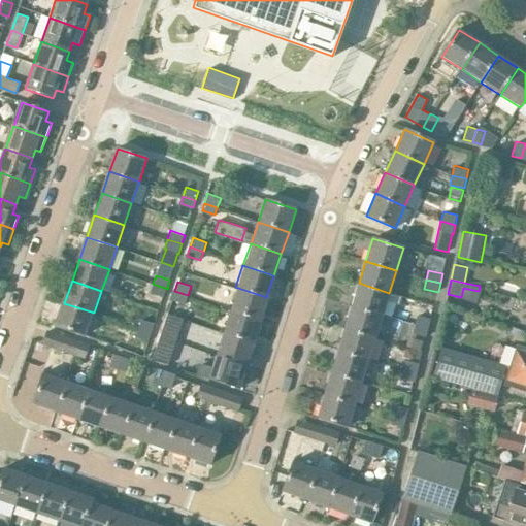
[(359,283),(352,305),(383,315),(389,293),(359,283)]
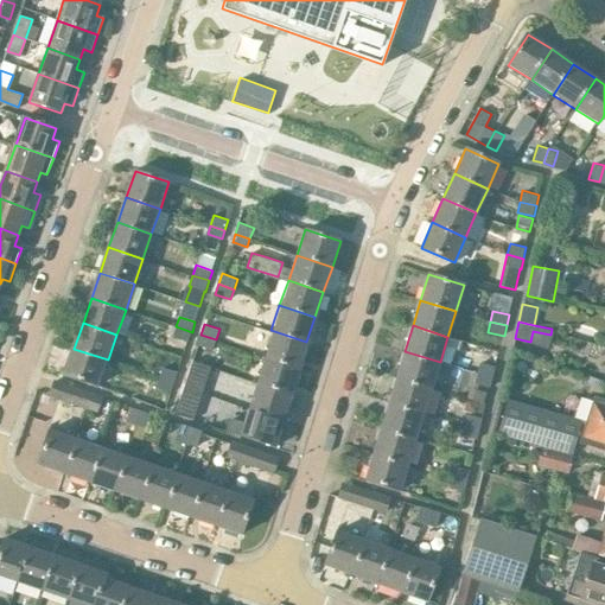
[(192,332),(176,326),(172,337),(189,342),(192,332)]
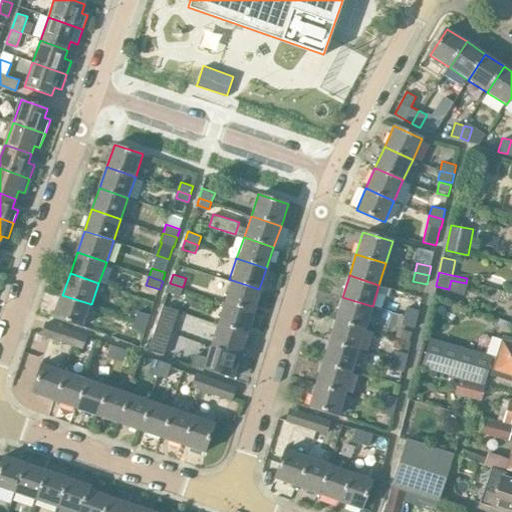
[(229,279),(222,300),(252,311),(259,289),(229,279)]
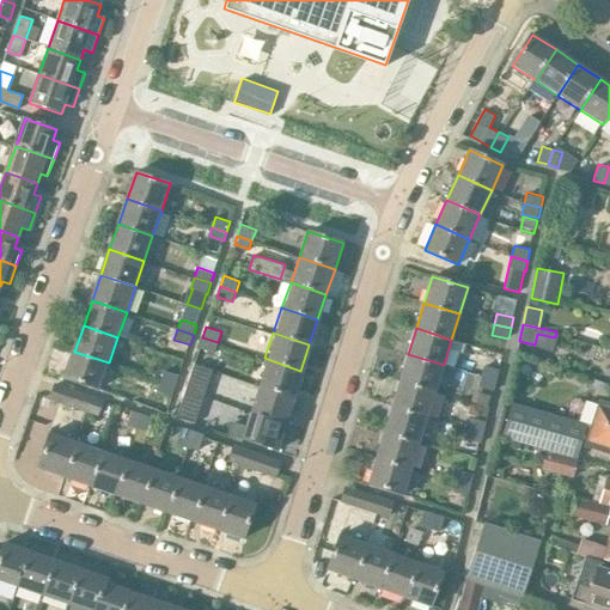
[(218,342),(202,337),(200,347),(215,352),(218,342)]
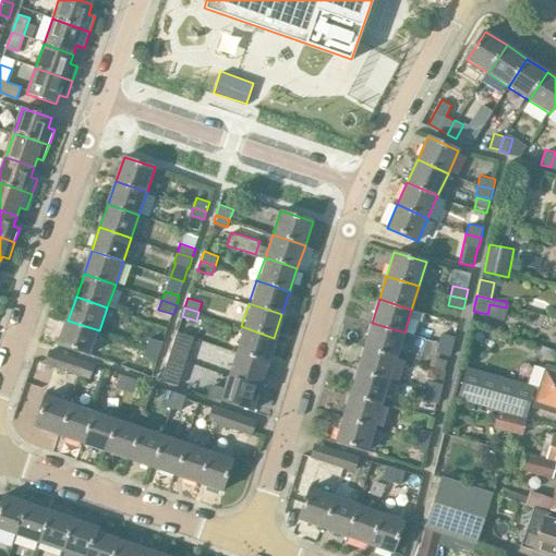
[(99,330),(68,321),(60,345),(91,354),(99,330)]
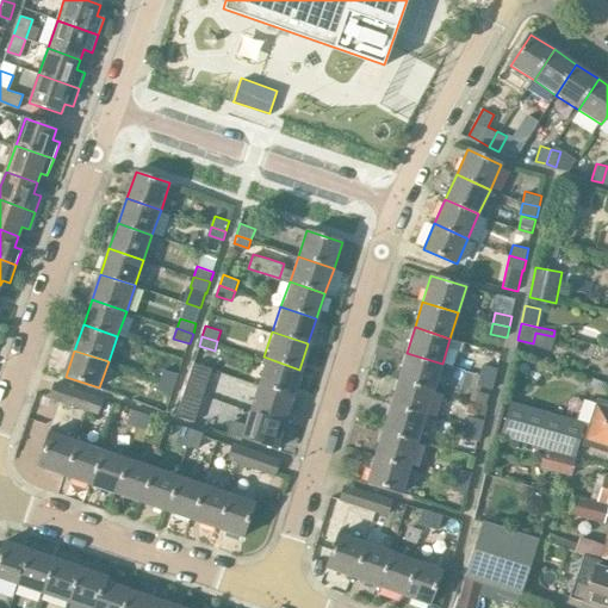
[(407,353),(399,378),(434,390),(442,364),(407,353)]
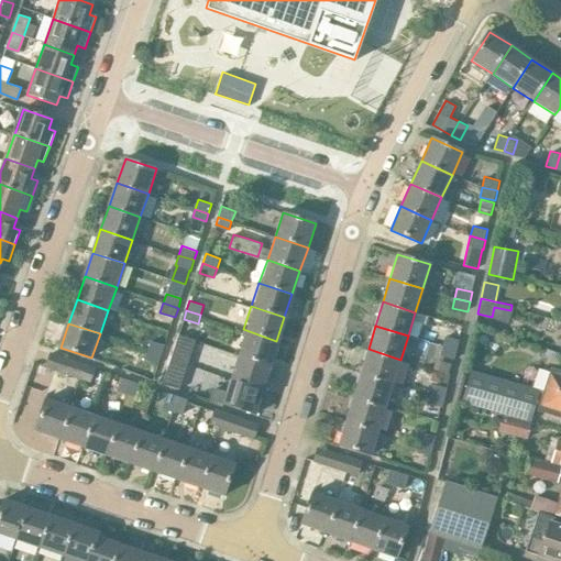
[(243,329),(235,353),(267,364),(276,341),(243,329)]
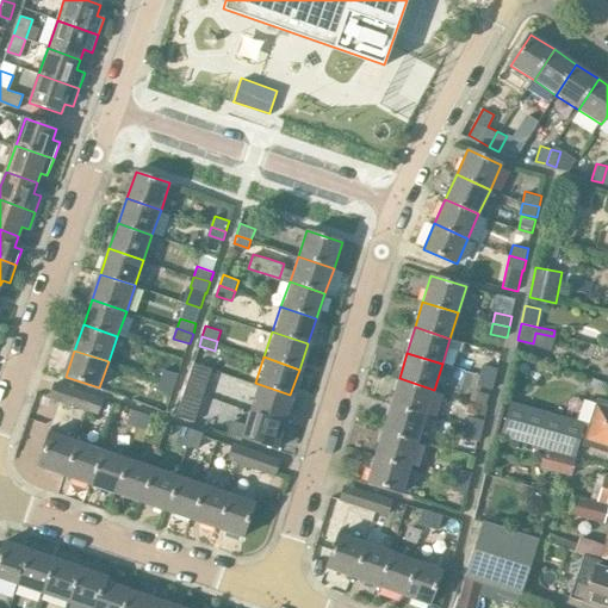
[(211,367),(194,361),(186,386),(204,392),(211,367)]
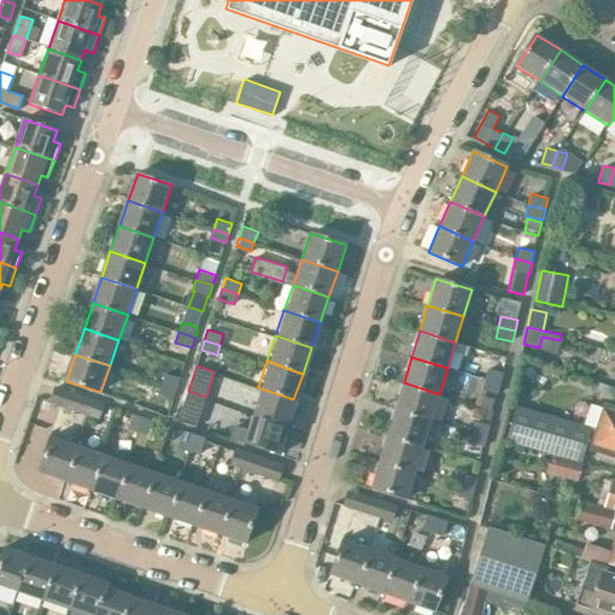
[(488,368),(486,380),(503,382),(504,372),(488,368)]
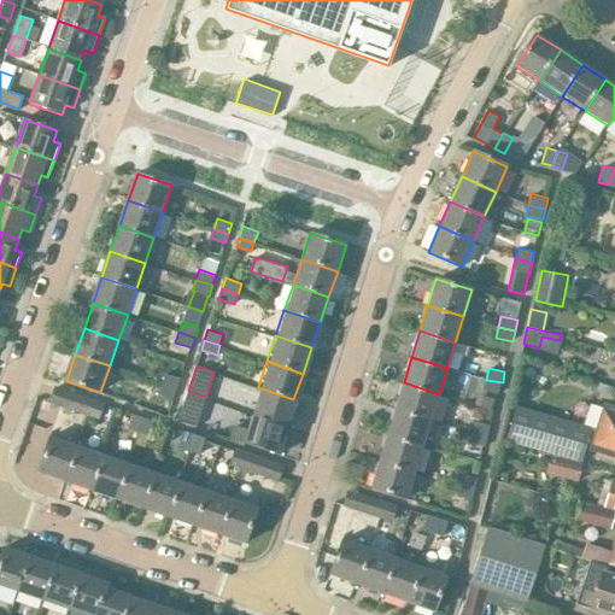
[(165,373),(162,384),(179,390),(182,378),(165,373)]
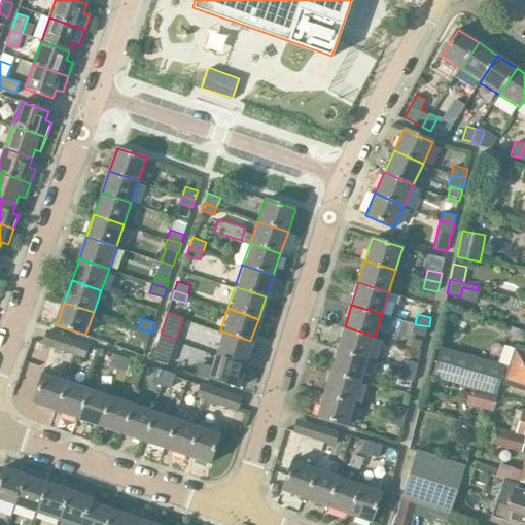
[(429,326),(415,324),(413,334),(427,336),(429,326)]
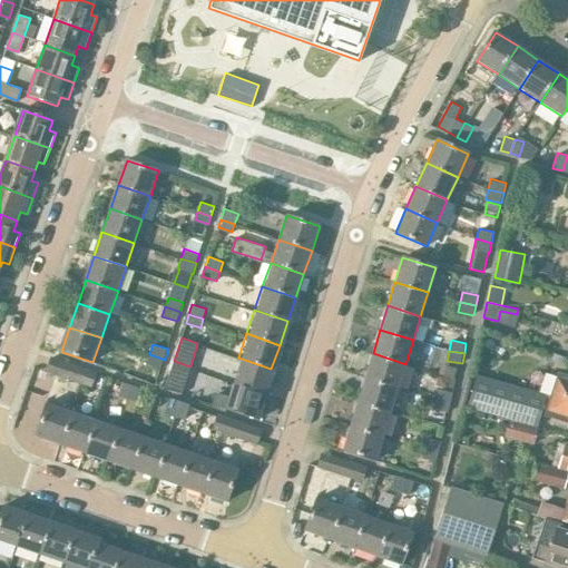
[(373,353),(365,378),(399,388),(405,364),(373,353)]
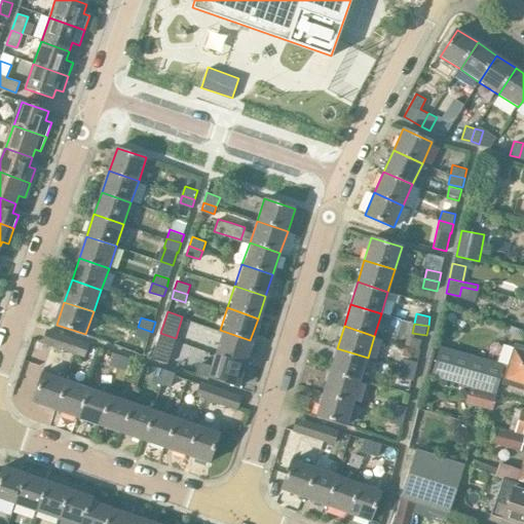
[(152,332),(138,327),(136,335),(149,339),(152,332)]
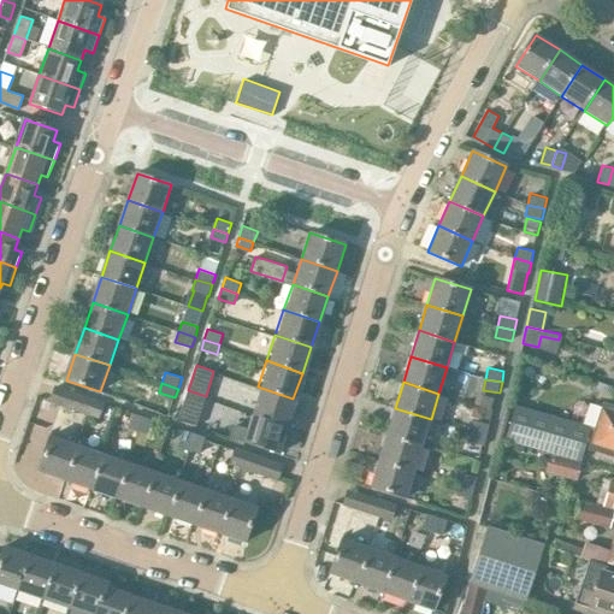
[(89,412),(94,399),(57,385),(52,400),(89,412)]
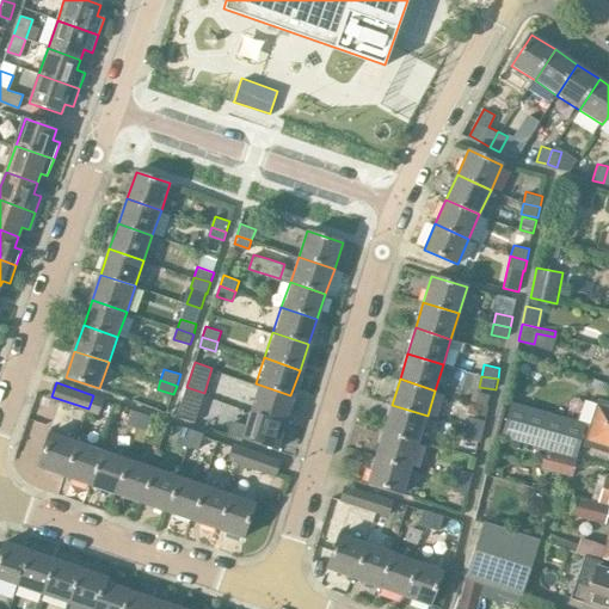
[(256,383),(246,408),(282,420),(290,395),(256,383)]
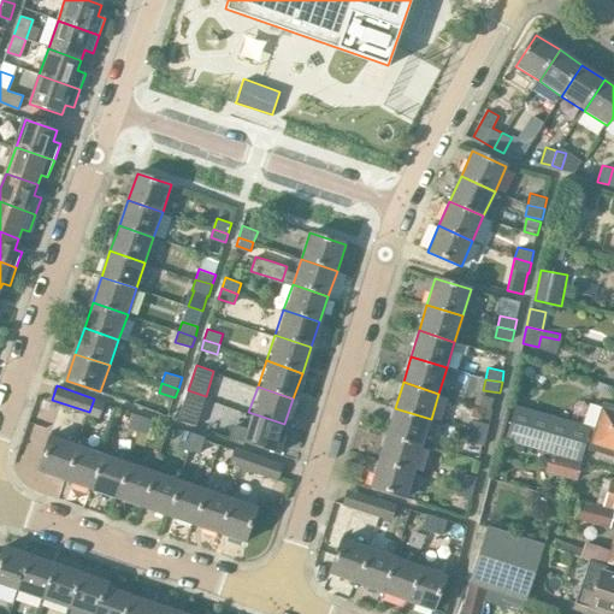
[(206,396),(188,390),(179,418),(196,424),(206,396)]
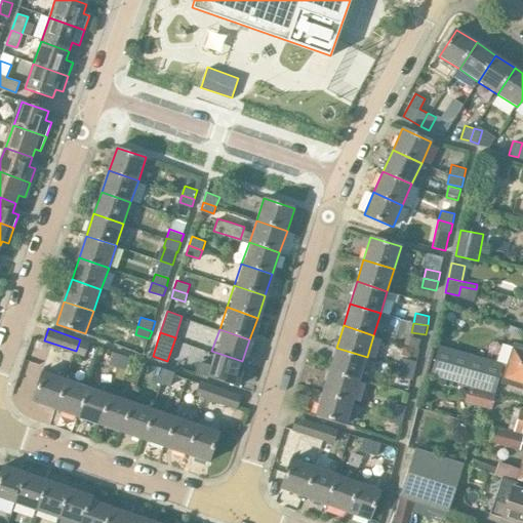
[(88,343),(80,339),(76,351),(84,354),(88,343)]
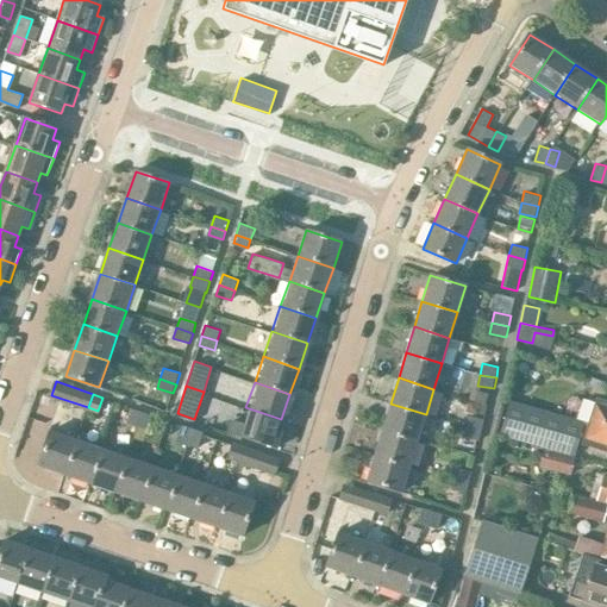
[(499,432),(573,455),(579,436),(586,438),(584,443),(606,449),(606,402),(598,400),(589,424),(508,400),(499,432)]
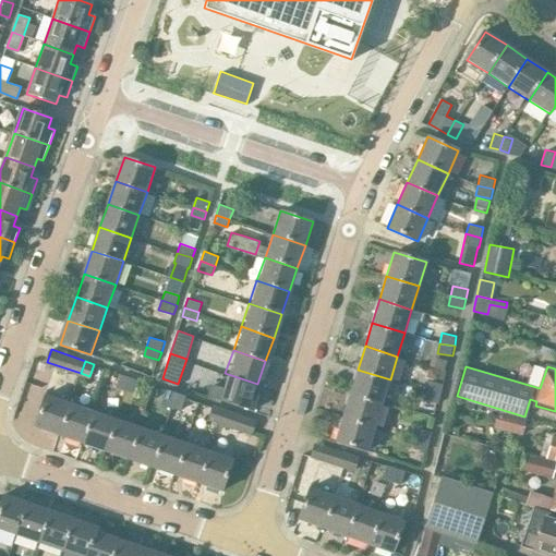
[(358,370),(350,393),(383,402),(390,379),(358,370)]
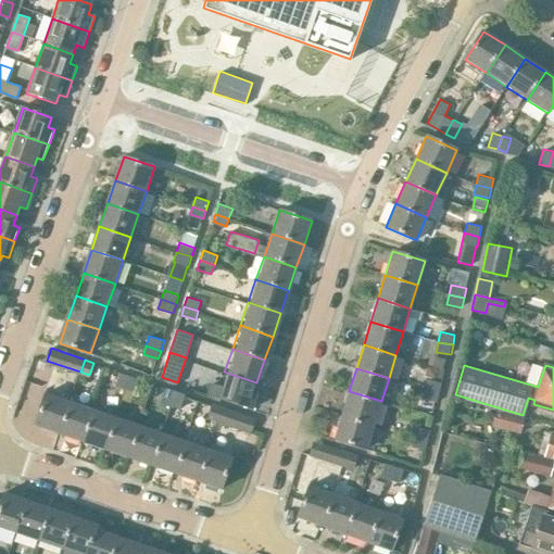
[(126,389),(130,375),(121,372),(116,386),(125,388),(126,389)]
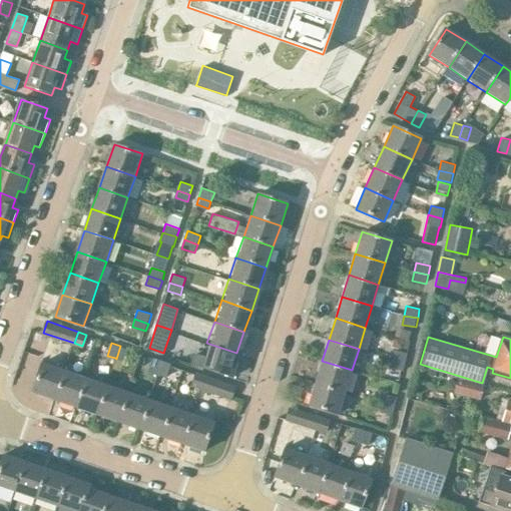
[(236,353),(206,343),(199,365),(229,375),(236,353)]
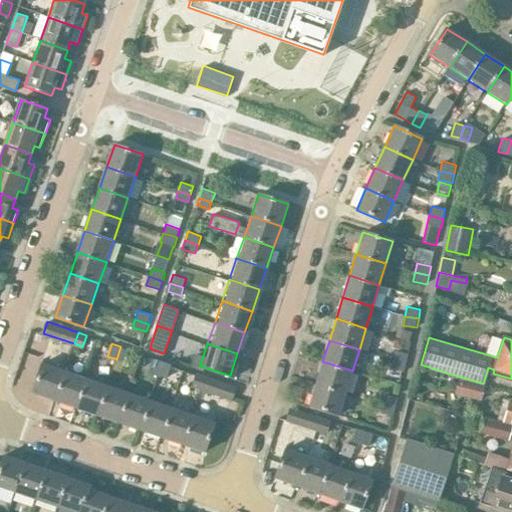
[(129,349),(120,346),(116,359),(115,358),(110,373),(115,374),(120,360),(125,362),(129,349)]
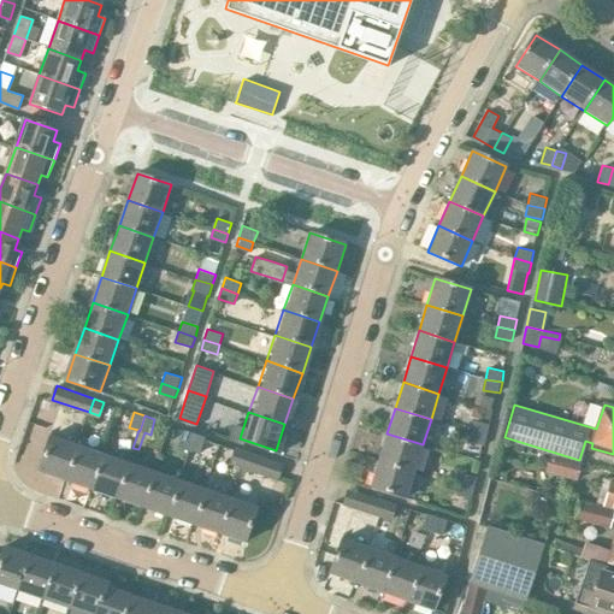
[(474,420),(472,431),(488,435),(490,424),(474,420)]
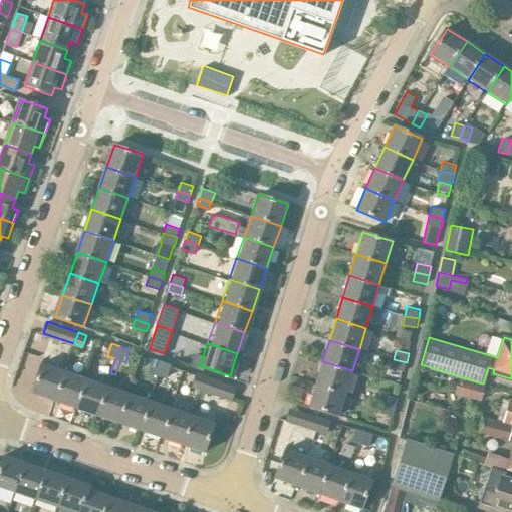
[(159,375),(164,360),(154,357),(149,371),(159,375)]
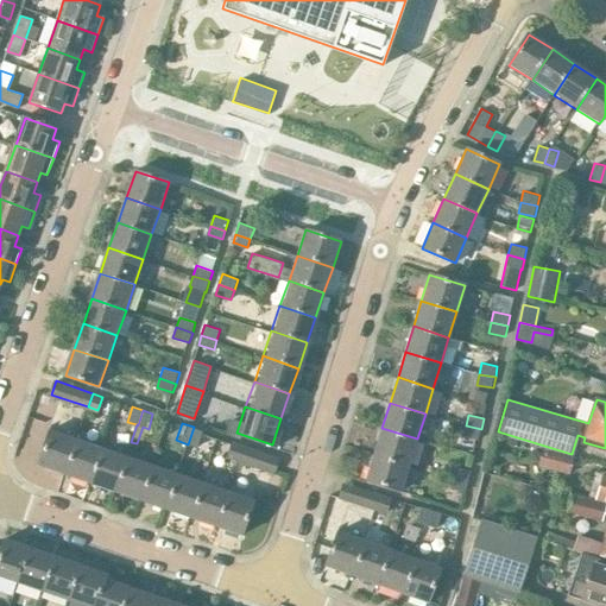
[(479,440),(481,429),(466,425),(464,436),(479,440)]
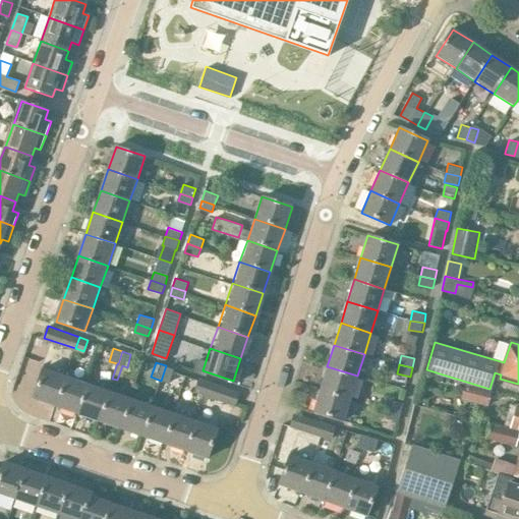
[(175,368),(166,365),(161,381),(170,383),(175,368)]
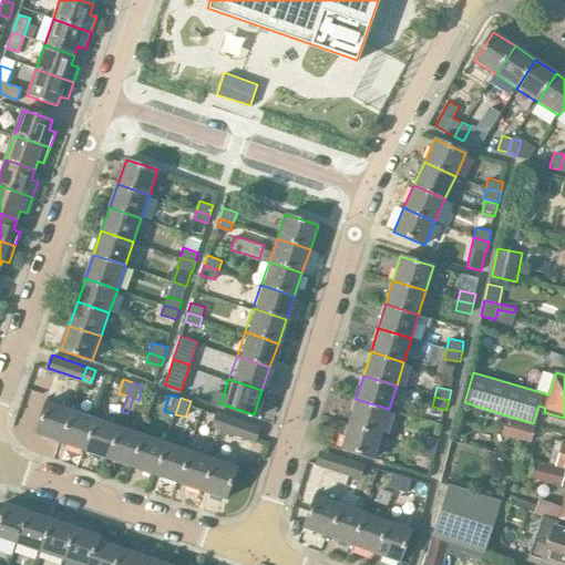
[(356,399),(349,423),(381,433),(389,409),(356,399)]
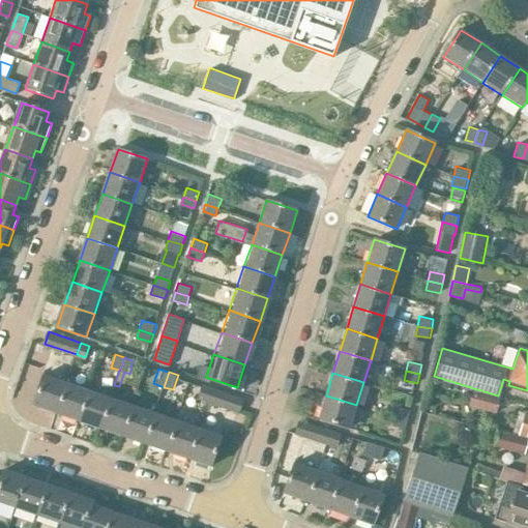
[(56,413),(66,383),(44,375),(33,405),(56,413)]
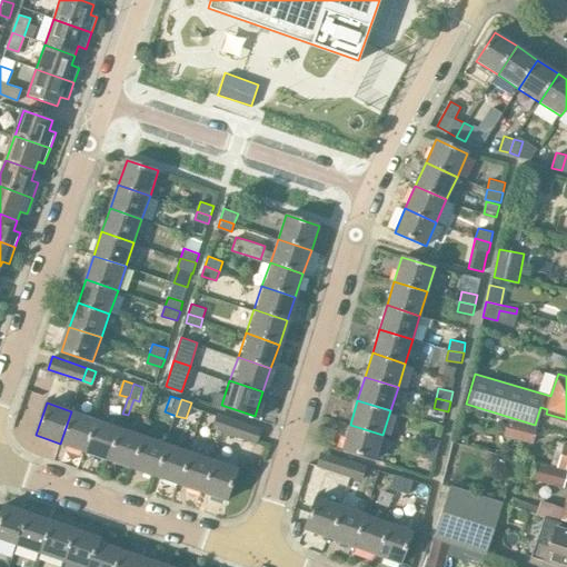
[(60,444),(85,451),(96,419),(71,411),(60,444)]
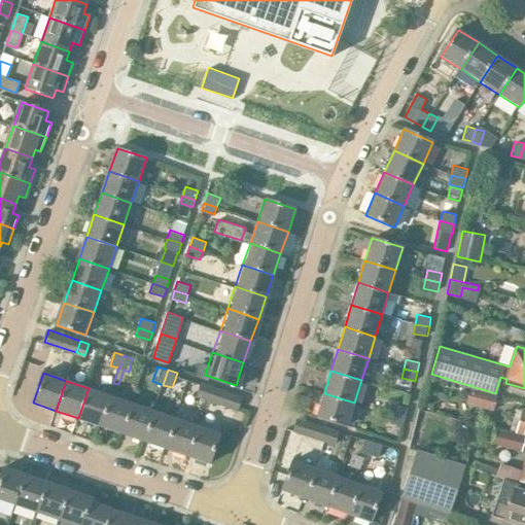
[(198,395),(207,398),(211,386),(203,383),(198,395)]
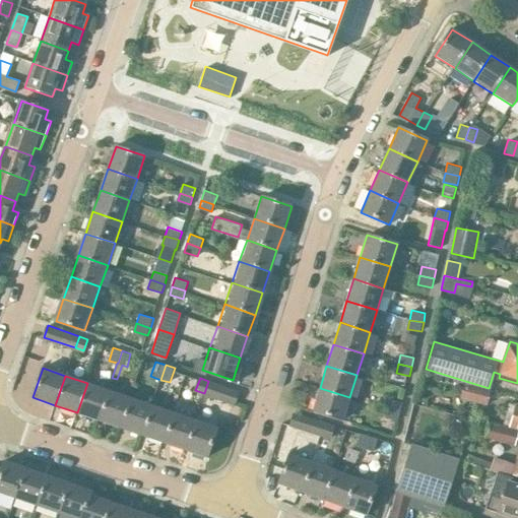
[(208,381),(204,393),(212,395),(216,383),(208,381)]
